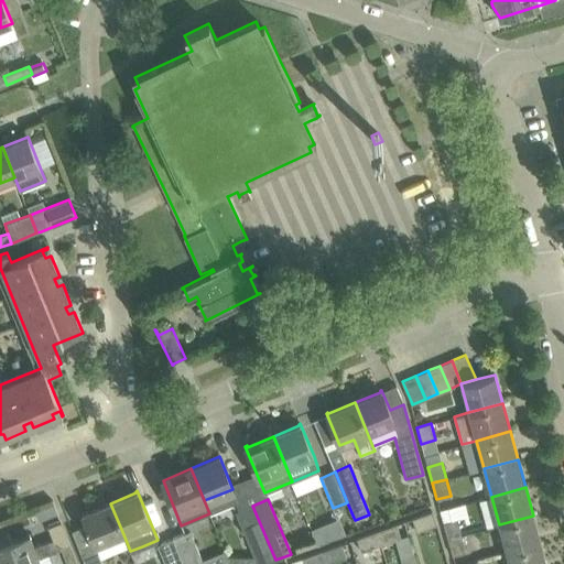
[(101,563),(96,546),(123,534),(110,503),(84,514),(84,513),(82,513),(95,545),(80,551),(85,563),(101,563)]
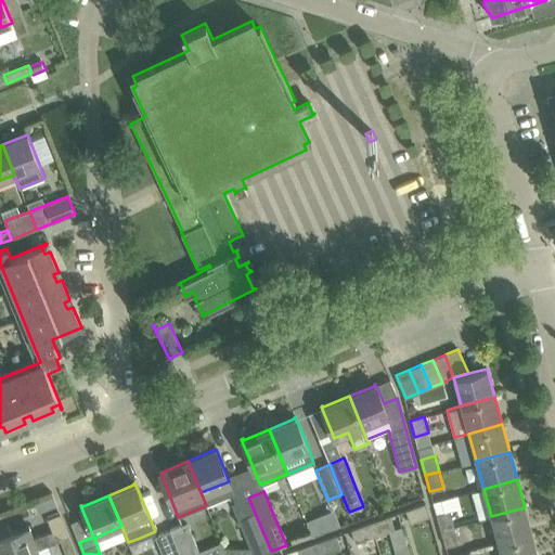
[(235,503),(232,504),(250,547),(253,554),(260,554),(271,551),(248,498),(235,503)]
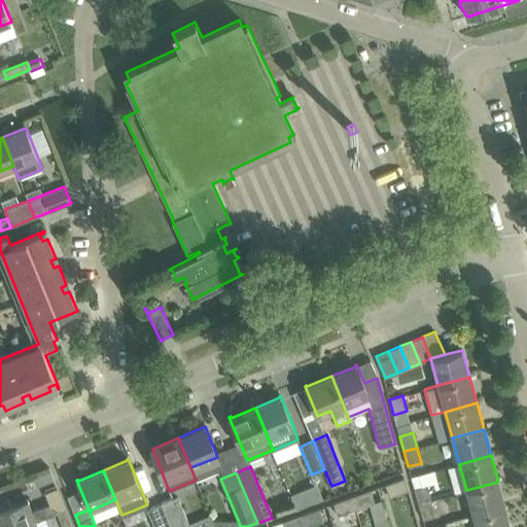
[(403,478),(385,485),(389,497),(409,490),(403,478)]
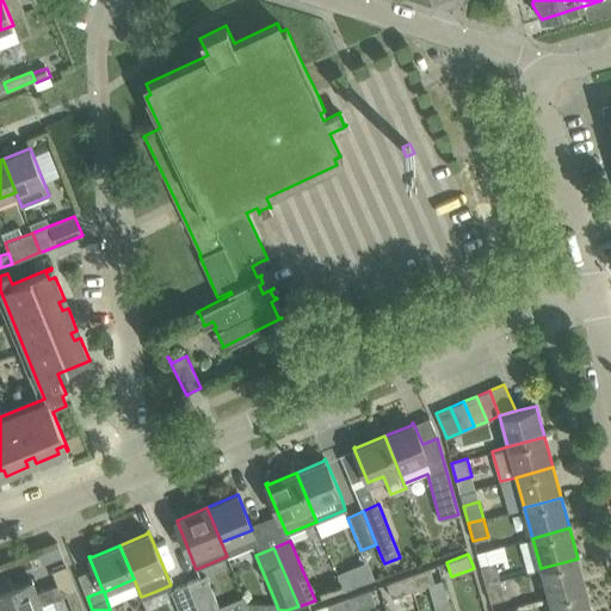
[(541,568),(549,598),(586,588),(578,559),(541,568)]
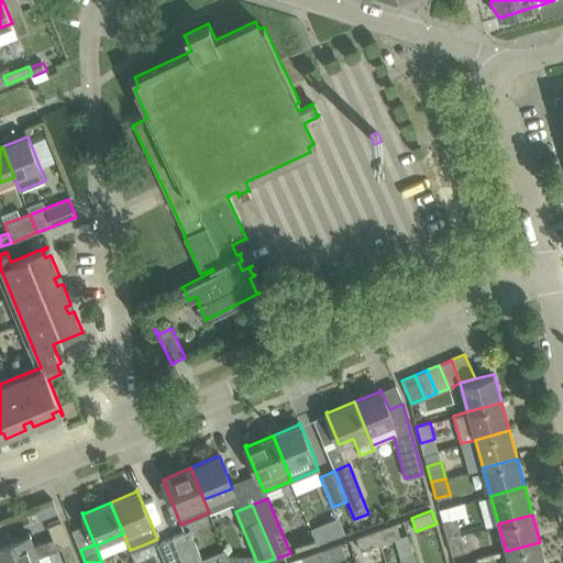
[(442,522),(446,538),(461,534),(456,518),(442,522)]
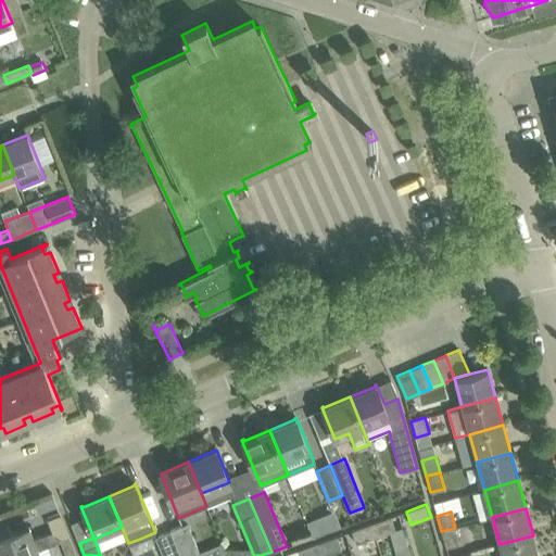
[(5,523),(0,525),(0,555),(22,555),(38,550),(60,541),(70,538),(61,514),(48,519),(52,531),(34,538),(29,527),(10,534),(5,523)]
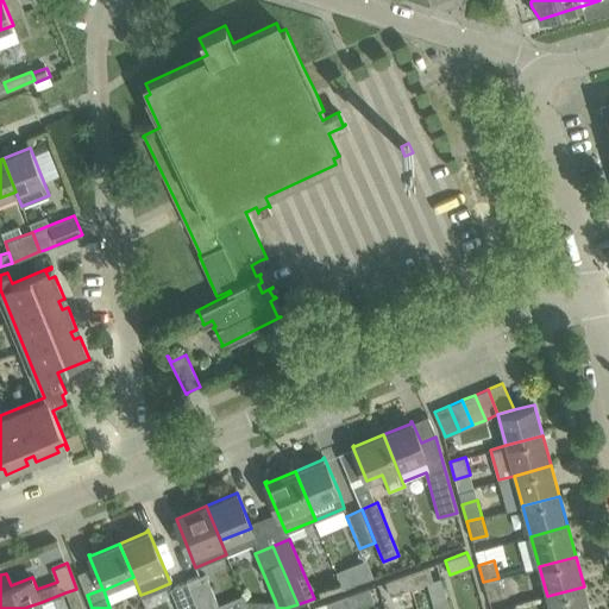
[(427,566),(408,573),(412,588),(433,581),(427,566)]
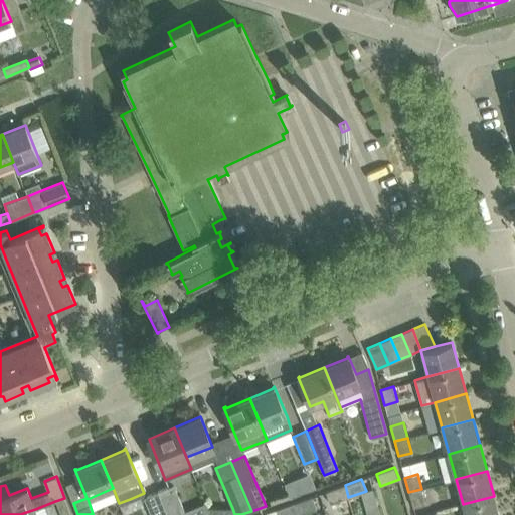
[(186,514),(185,511),(173,484),(156,492),(166,514),(186,514)]
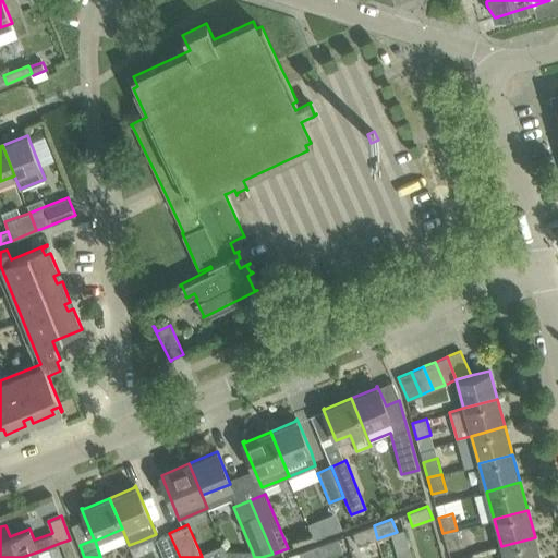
[(358,546),(377,538),(374,525),(352,533),(358,546)]
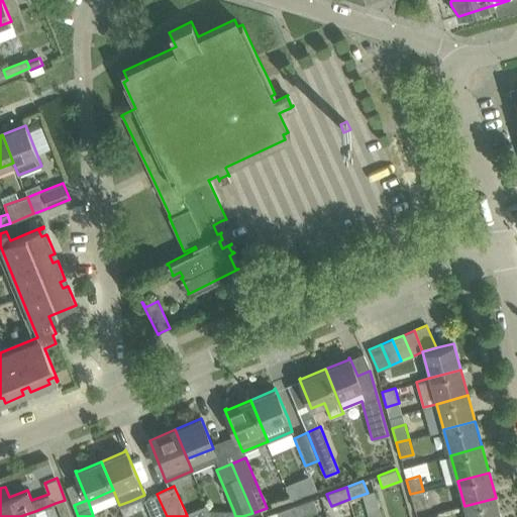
[(427,505),(423,491),(410,494),(414,509),(427,505)]
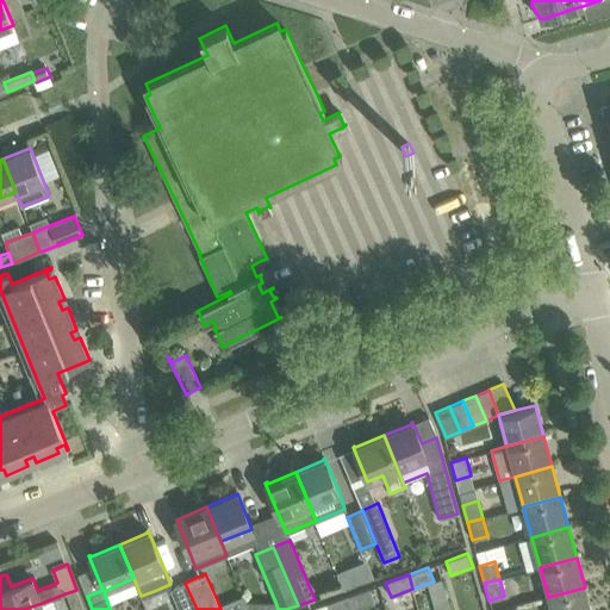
[(197,609),(185,583),(169,589),(178,609),(197,609)]
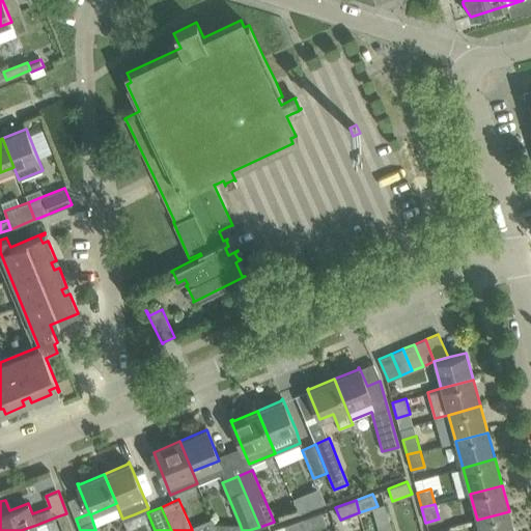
[(513,530),(509,511),(477,520),(479,530),(513,530)]
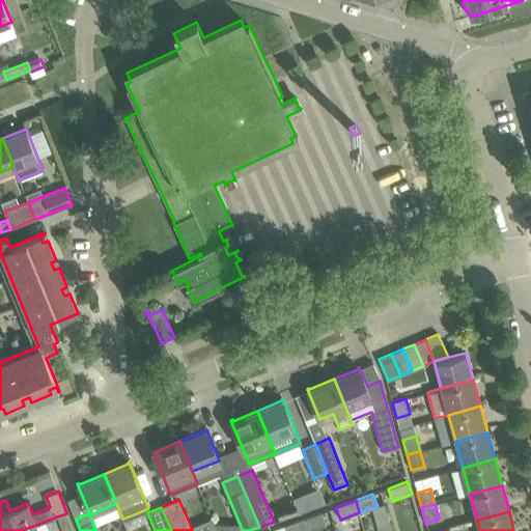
[(320,512),(303,519),(306,530),(309,530),(326,525),(320,512)]
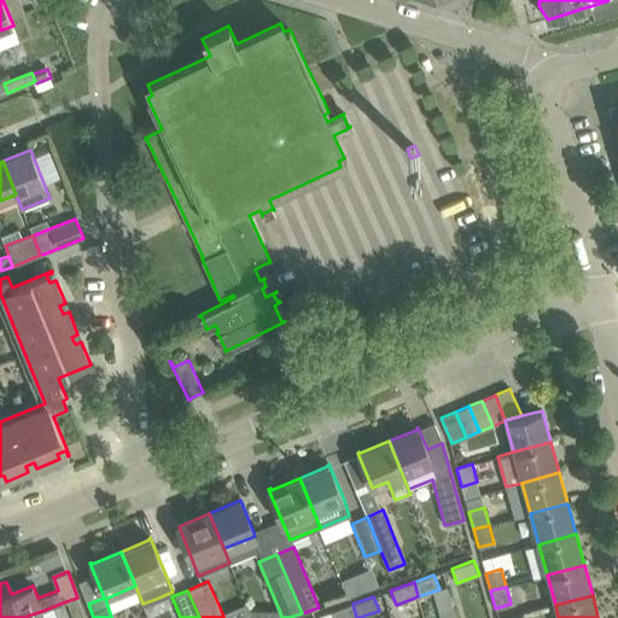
[(66,601),(73,617),(85,617),(77,598),(66,601)]
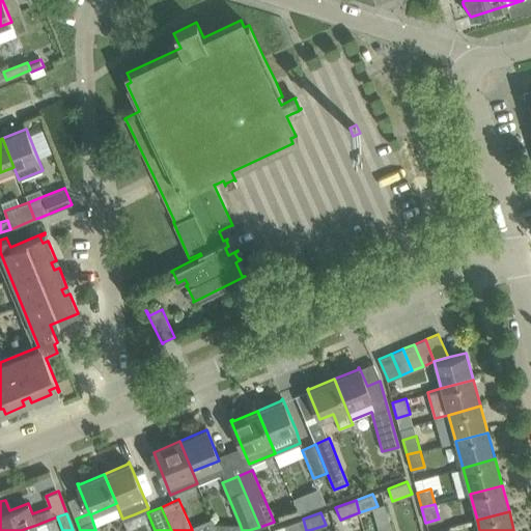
[(306,530),(303,519),(284,526),(284,527),(285,530),(306,530)]
